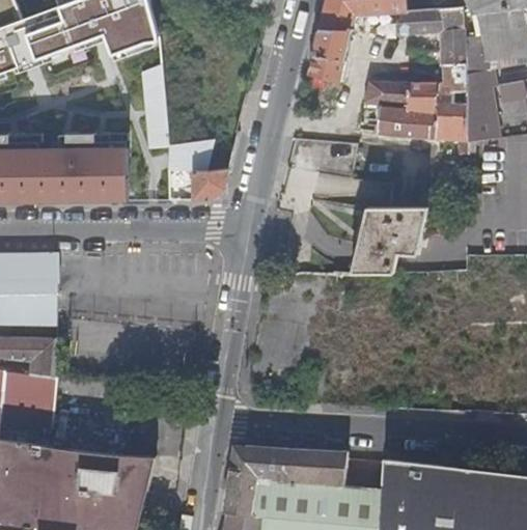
[(0,76),(120,31),(126,106),(165,103),(161,43),(147,0),(0,0),(0,76)]
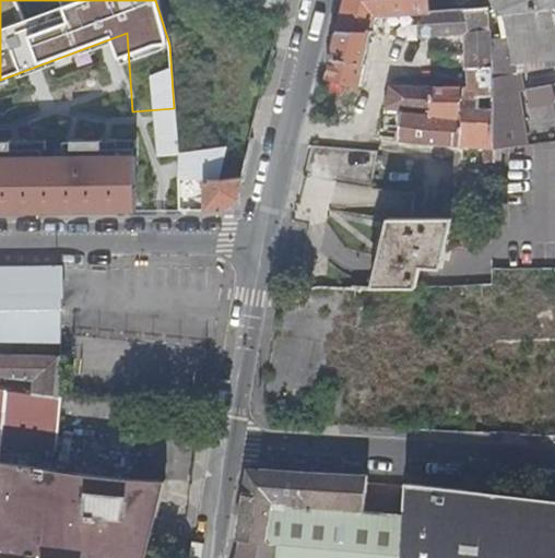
[(343,0),(335,32),(368,34),(368,33),(369,26),(372,21),(373,15),(381,15),(415,13),(415,12),(427,11),(426,0),(343,0)]
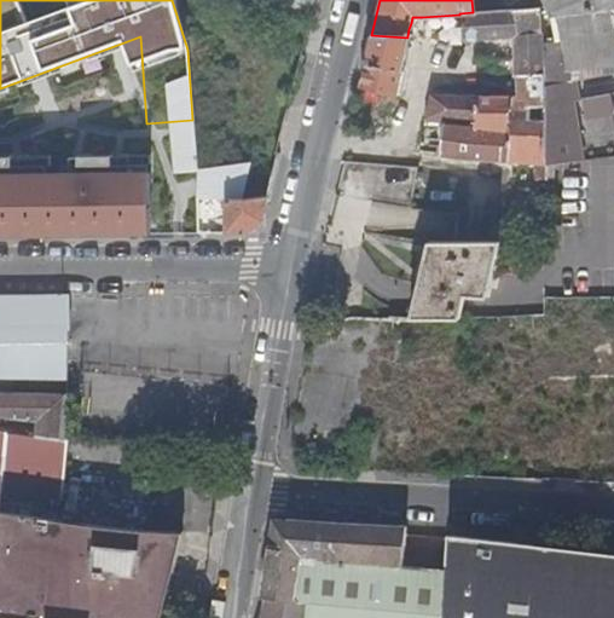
[(613,10),(613,0),(539,0),(549,18),(554,17),(609,11),(613,10)]
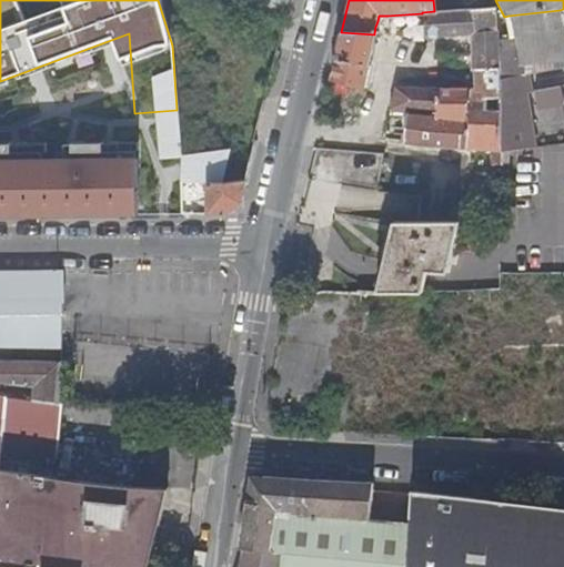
[(474,66),(474,67),(497,67),(496,43),(495,26),(495,8),(434,11),(422,12),(422,13),(423,37),(473,34),(473,53),(474,66)]
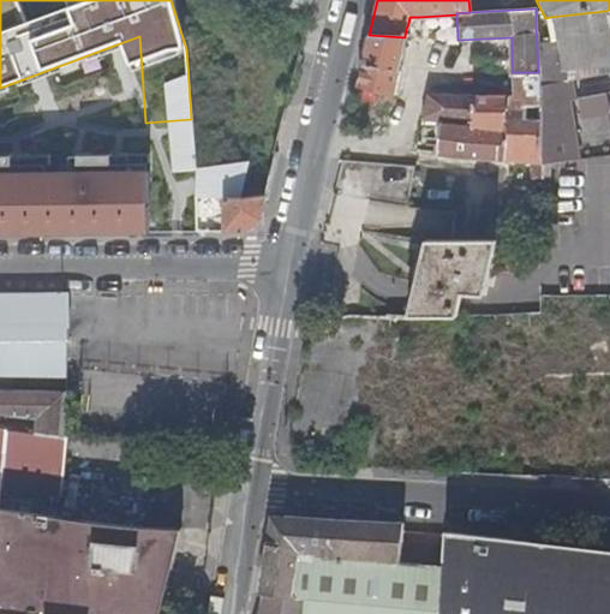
[(550,17),(551,24),(606,12),(605,11),(550,17)]
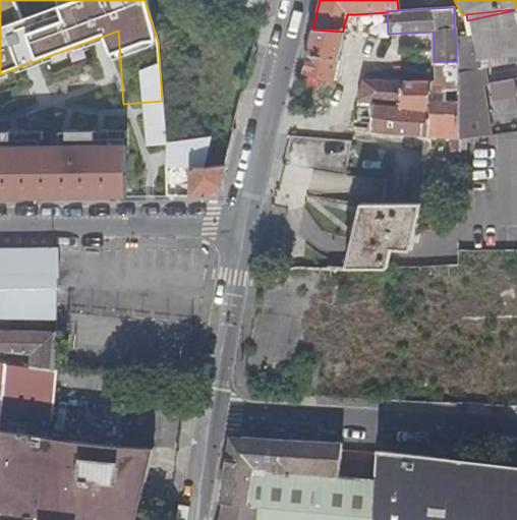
[(470,37),(475,62),(477,62),(516,56),(516,26),(514,10),(467,20),(470,37)]
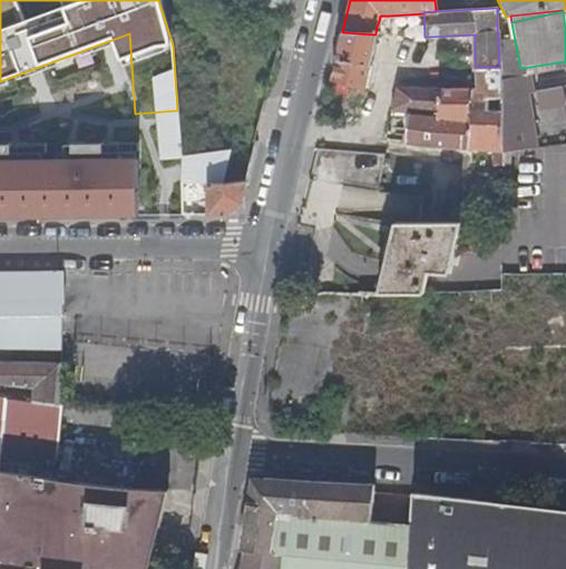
[(337,59),(369,65),(376,35),(342,32),(337,59)]
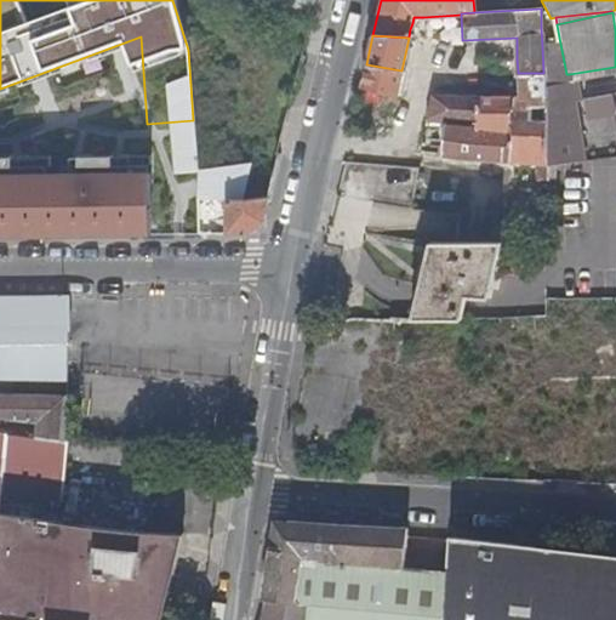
[(560,44),(542,47),(543,73),(545,89),(569,84),(570,84),(569,74),(566,74),(560,44)]
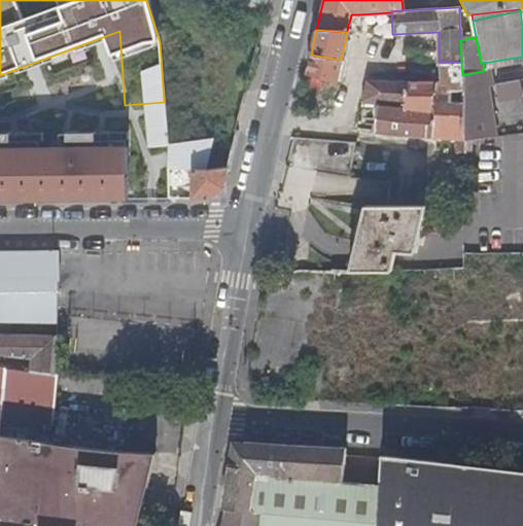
[(414,51),(415,63),(440,61),(439,49),(414,51)]
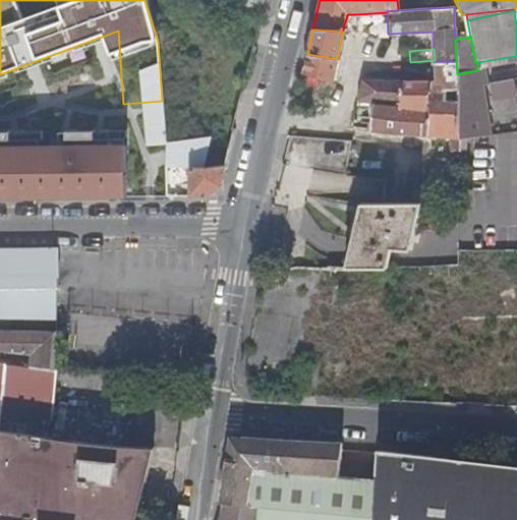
[(303,72),(333,80),(337,59),(307,54),(303,72)]
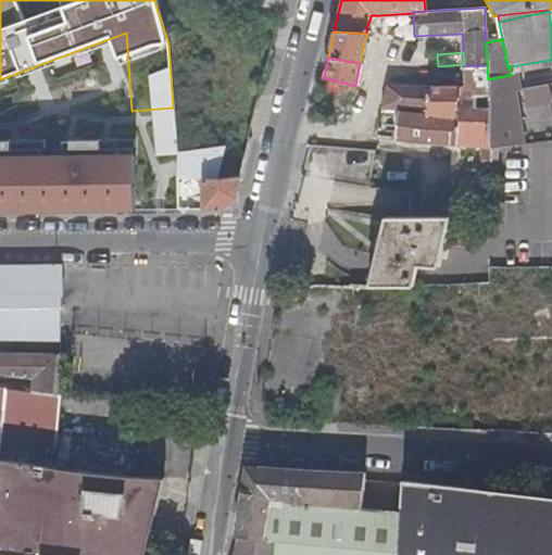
[(459,70),(464,68),(464,65),(464,64),(438,66),(431,66),(434,78),(460,77),(459,70)]
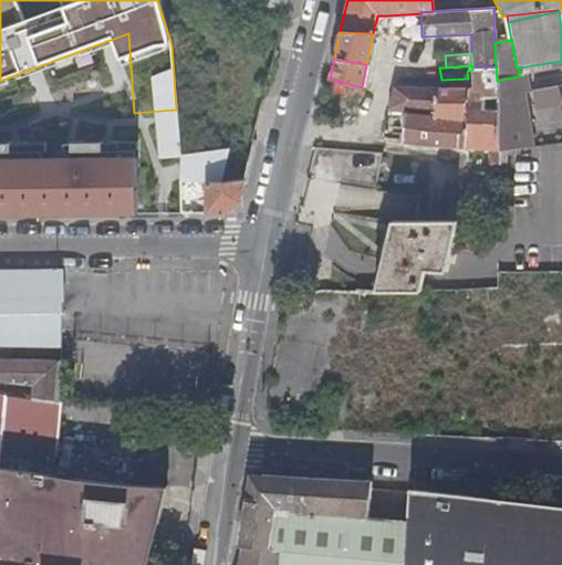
[(472,70),(474,83),(497,83),(497,81),(496,66),(472,66),(472,70)]
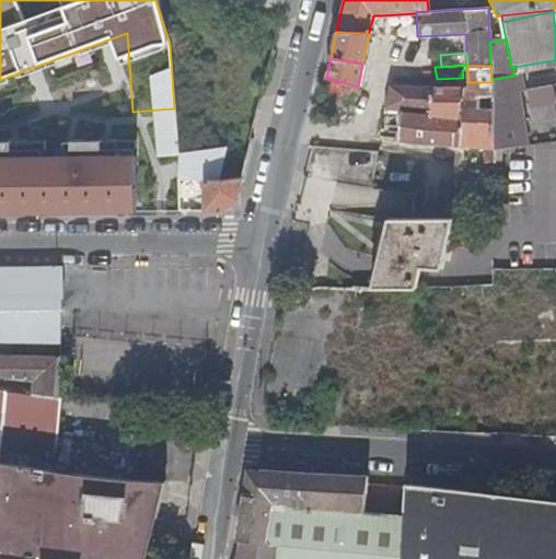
[(516,92),(493,96),(493,150),(522,146),(517,93),(522,93),(520,82),(519,74),(514,76),(513,76),(516,92)]
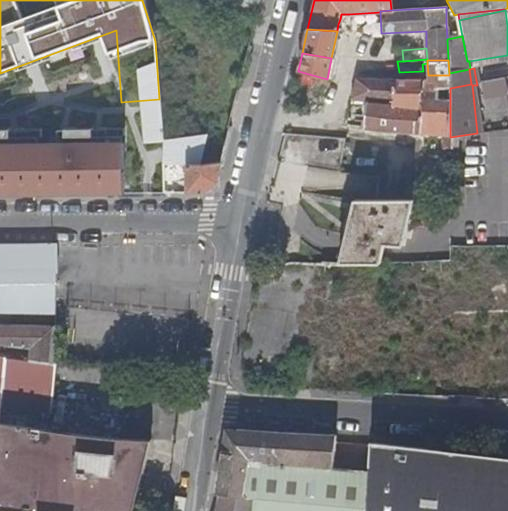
[(449,75),(450,88),(471,84),(469,69),(449,73),(449,75)]
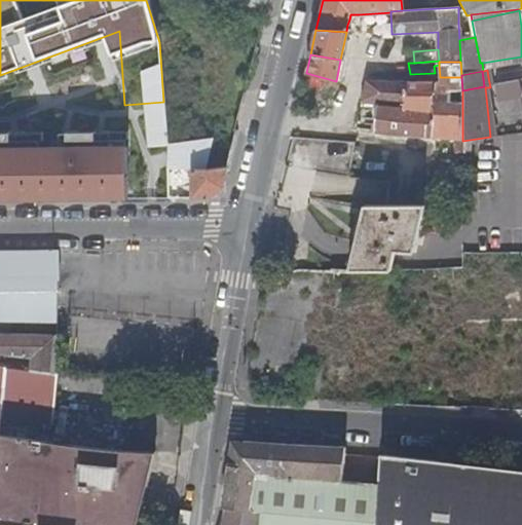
[(440,77),(440,83),(441,82),(441,90),(462,90),(461,77),(440,77)]
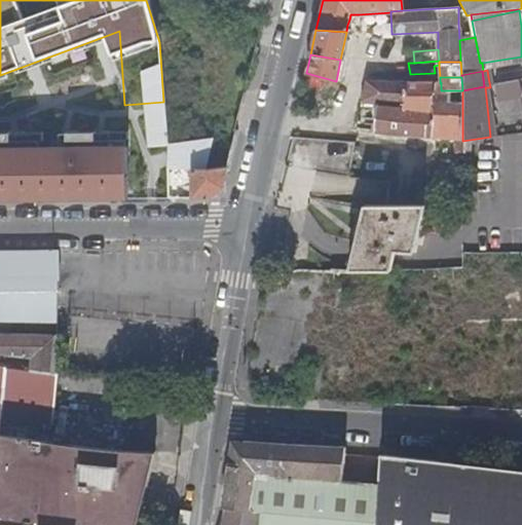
[(496,100),(519,97),(517,80),(493,84),(496,100)]
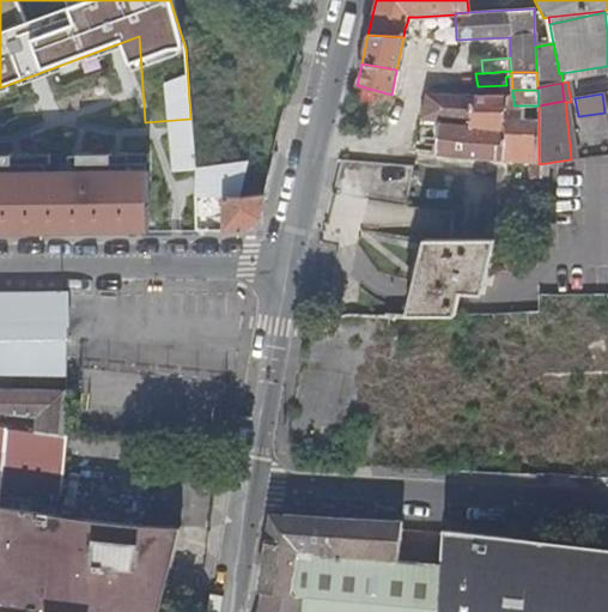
[(419,121),(421,121),(441,123),(504,129),(503,97),(425,96),(419,121)]
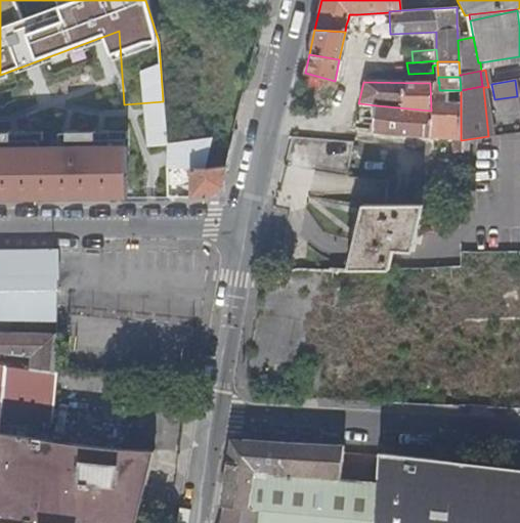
[(431,111),(377,105),(375,123),(374,131),(451,139),(451,153),(461,153),(461,140),(461,90),(439,90),(439,82),(438,83),(430,83),(431,111)]
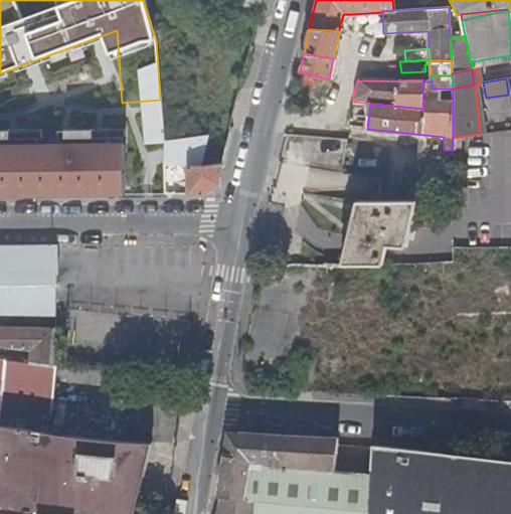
[(0,195),(123,193),(122,143),(0,144),(0,195)]
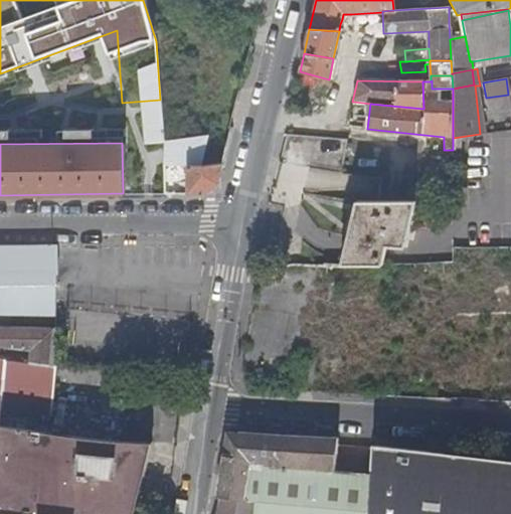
[(220,159),(185,162),(185,192),(204,192),(217,179),(220,159)]
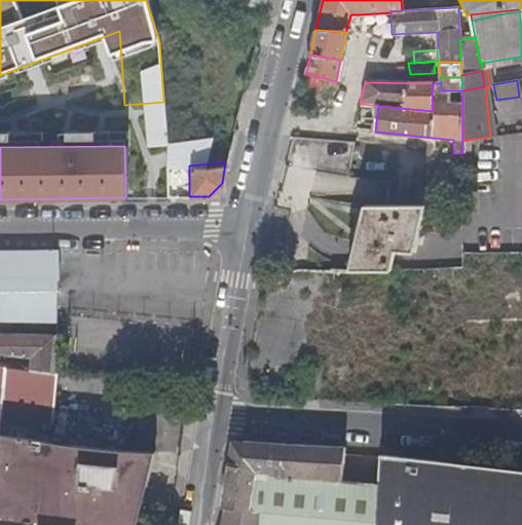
[(349,252),(345,270),(374,270),(387,270),(389,259),(393,251),(411,251),(421,205),(414,205),(411,205),(385,205),(361,205),(349,252)]
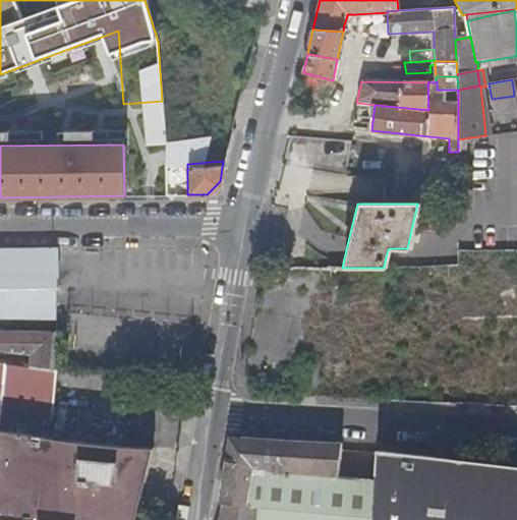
[(0,318),(55,320),(55,258),(55,248),(0,249),(0,318)]
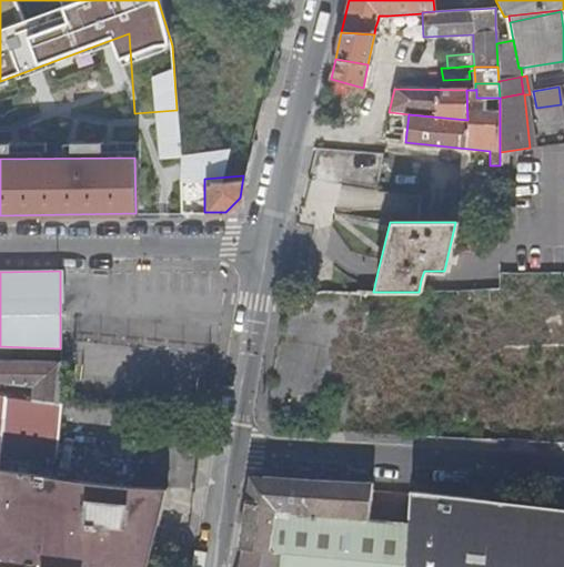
[(33,400),(60,403),(60,362),(0,360),(0,384),(33,385),(33,400)]
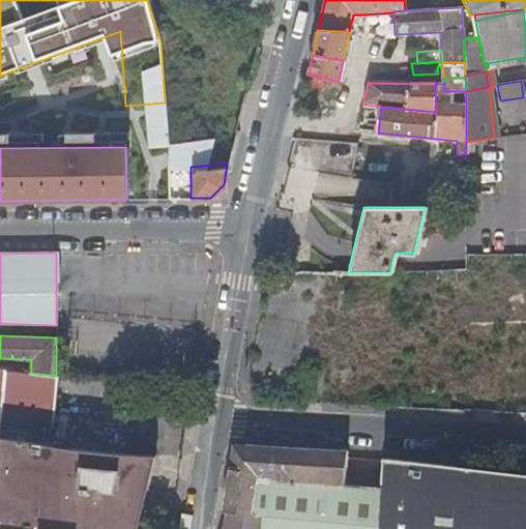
[(312,402),(362,403),(363,349),(342,348),(341,378),(313,377),(312,402)]
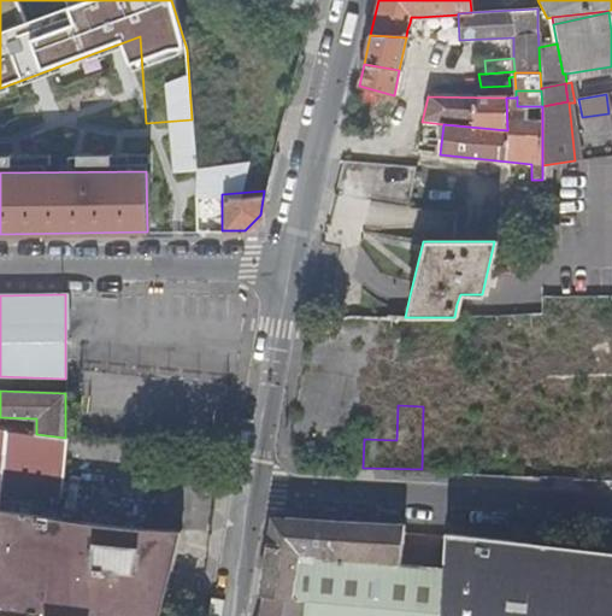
[(0,473),(64,479),(69,438),(65,438),(36,434),(7,430),(7,432),(0,430),(0,473)]
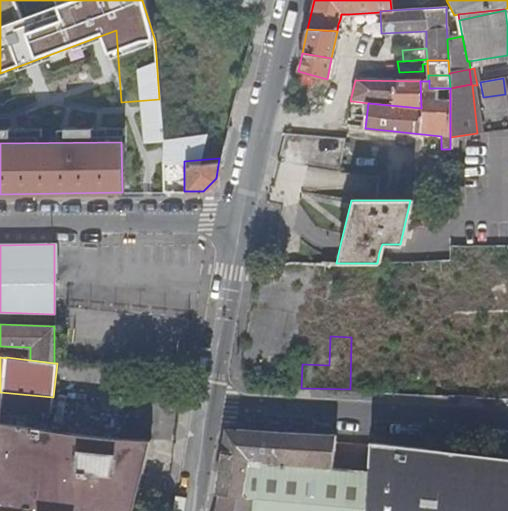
[(0,510),(7,510),(131,510),(149,440),(91,437),(0,423),(0,510)]
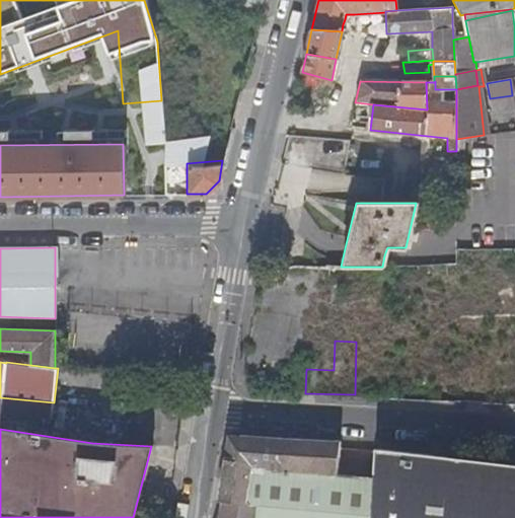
[(222,501),(217,517),(330,517),(336,473),(340,445),(340,440),(240,433),(240,435),(229,434),(218,500),(222,501)]
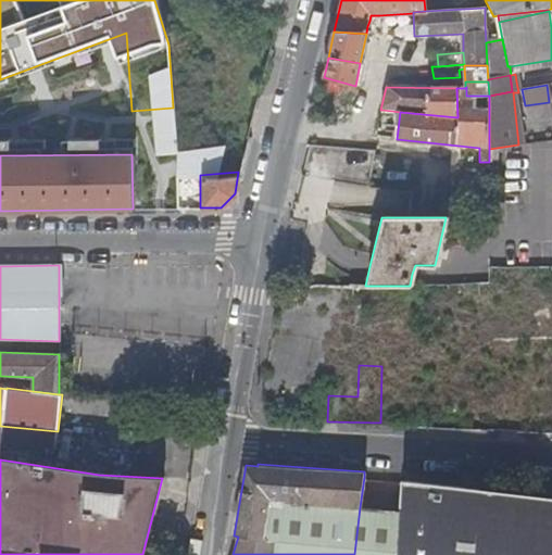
[(446,554),(450,481),(401,479),(399,512),(397,554),(446,554)]
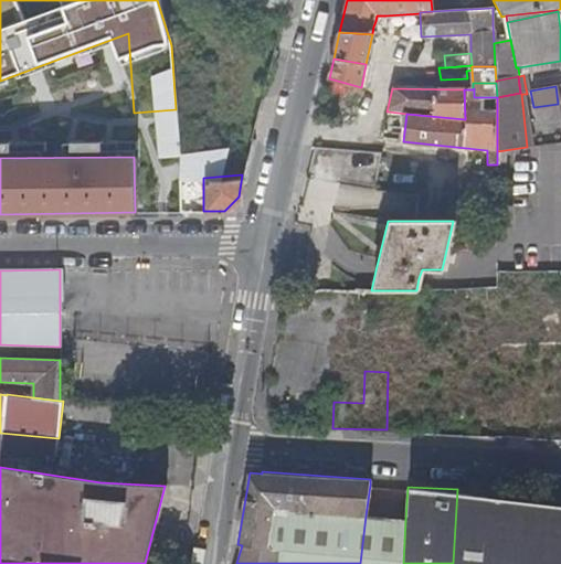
[(366,515),(360,563),(560,563),(560,495),(457,489),(453,563),(403,563),(405,520),(366,515)]
